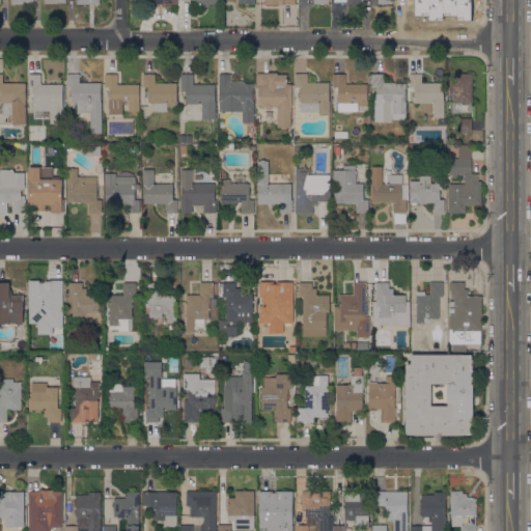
[(467,0),(467,2),(466,2),(467,14),(445,15),(445,1),(438,2),(438,0),(467,0)]
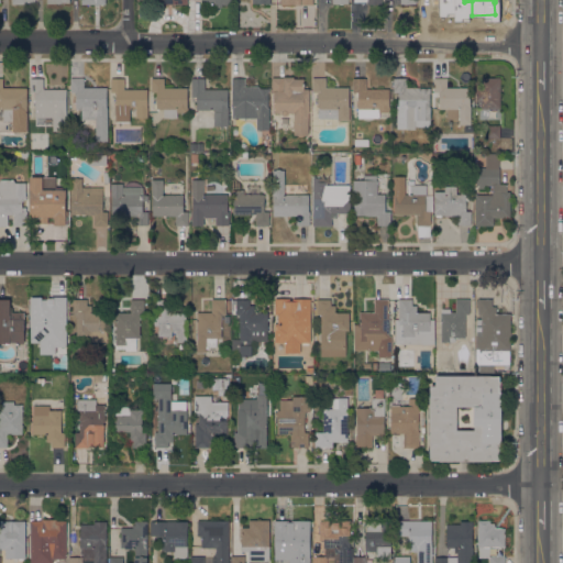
[(294,113),(293,113),(290,112),(288,112),(287,113),(286,114),(283,114),(282,114),(280,112),(280,111),(273,111),(273,101),(272,101),(272,88),(272,77),(277,77),(283,77),(283,76),(291,76),(294,76),(294,78),(302,78),(302,85),(304,85),(304,88),(309,88),(309,89),(309,113),(308,113),(308,134),(294,134),(294,113)]
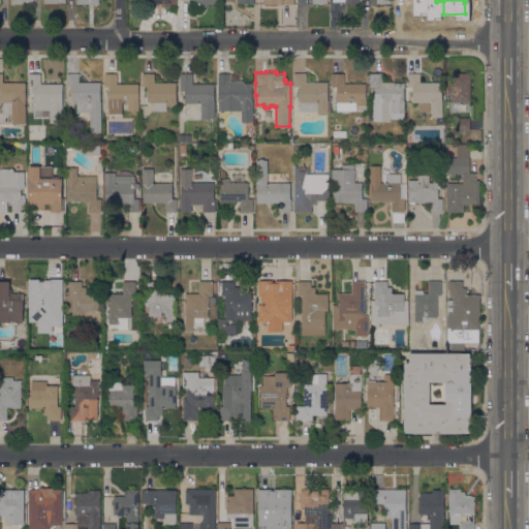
[(67,105),(67,89),(64,89),(64,74),(66,74),(66,72),(71,72),(80,72),(80,82),(100,82),(100,100),(101,100),(101,132),(98,132),(98,133),(88,133),(88,115),(75,115),(75,105),(67,105)]
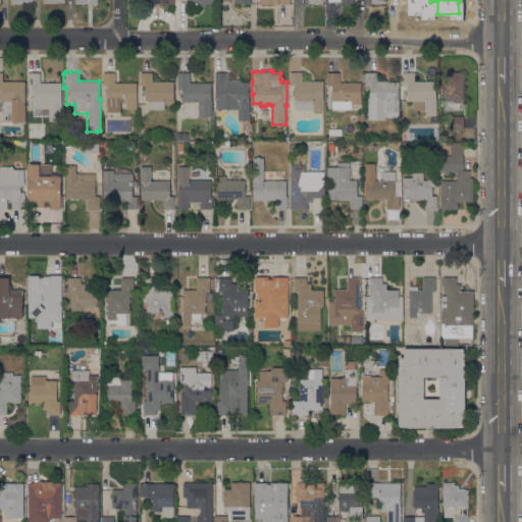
[(323,81),(323,84),(323,99),(324,111),(313,111),(313,109),(295,110),(295,85),(290,85),(290,84),(290,72),(295,72),(301,71),(302,71),(302,81),(311,81),(312,81),(313,81),(323,81)]
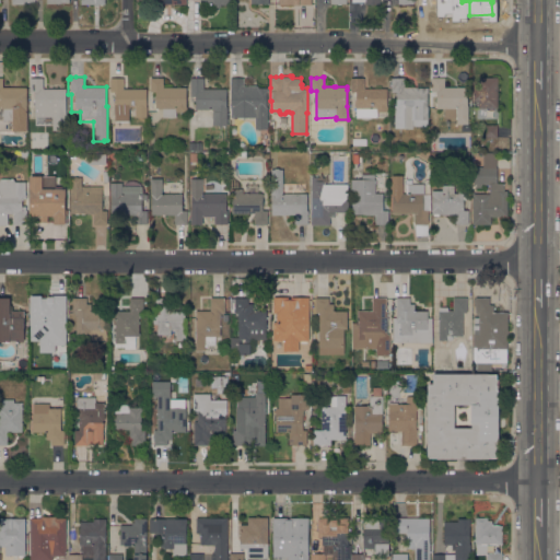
[(498,108),(480,108),(480,107),(478,107),(478,101),(474,101),(474,85),(479,85),(479,83),(480,83),(480,77),(498,77),(498,108)]
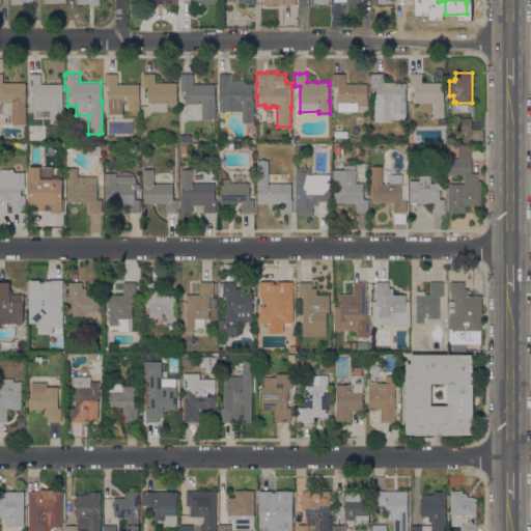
[(24,123),(24,127),(10,127),(10,114),(3,114),(3,105),(0,105),(0,74),(3,74),(3,82),(26,82),(26,123),(24,123)]
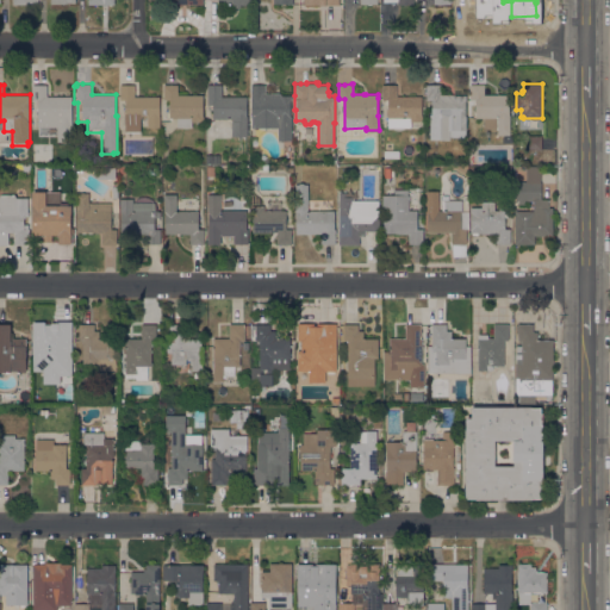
[(48,97),(73,97),(73,122),(72,122),(72,124),(58,124),(58,120),(37,120),(37,101),(32,101),(32,88),(33,88),(33,85),(39,85),(48,85),(48,97)]
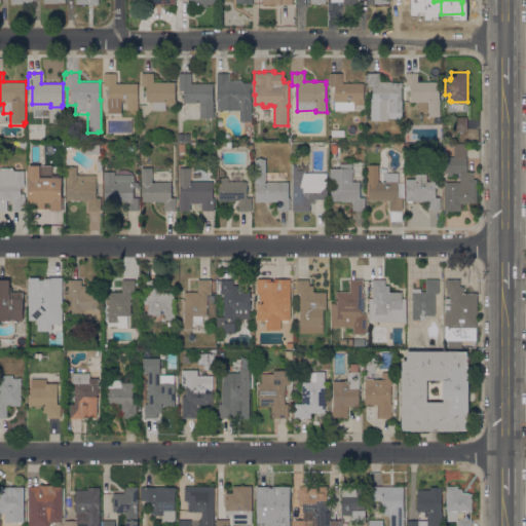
[(127,102),(121,102),(121,113),(108,113),(108,85),(104,85),(104,73),(110,73),(116,73),(116,83),(117,83),(119,83),(137,83),(137,84),(137,109),(127,109),(127,102)]
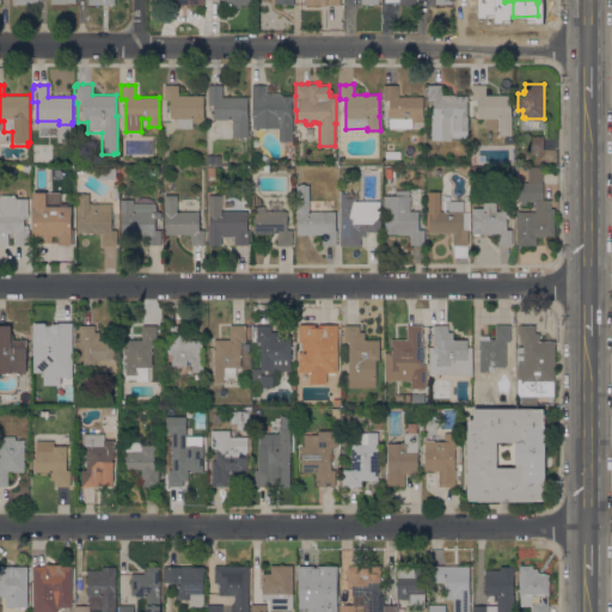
[(165,86),(165,85),(171,85),(178,85),(178,95),(190,95),(203,95),(203,116),(204,116),(204,122),(191,122),(191,118),(170,118),(170,101),(164,101),(163,86),(165,86)]
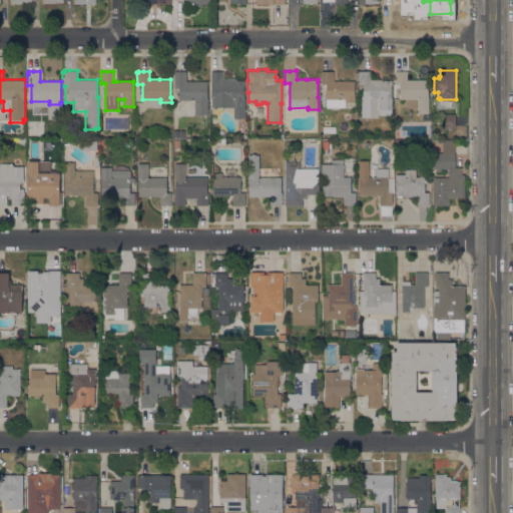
[(175,90),(173,90),(173,72),(174,72),(174,71),(187,71),(187,81),(207,81),(207,83),(207,97),(208,97),(208,106),(208,114),(205,114),(205,117),(193,117),(193,102),(176,102),(176,92),(175,92),(175,90)]
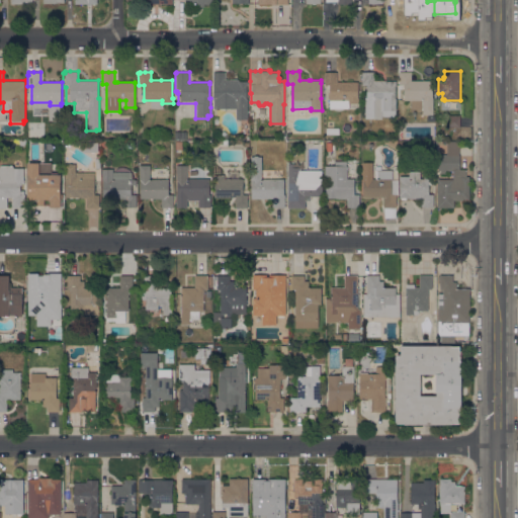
[(239,81),(248,81),(248,85),(247,85),(247,99),(248,99),(248,120),(236,120),(236,108),(213,108),(213,107),(213,83),(212,72),(218,72),(226,72),(226,79),(238,79),(239,81)]
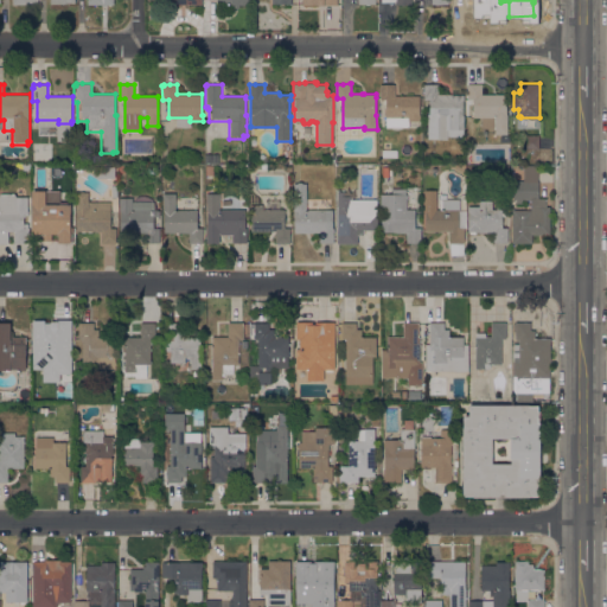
[(395,96),(397,96),(420,96),(420,97),(421,121),(409,121),(409,127),(387,127),(387,108),(384,108),(384,106),(387,106),(387,103),(384,103),(384,100),(381,100),(381,97),(381,84),(382,84),(387,84),(395,84),(395,96)]
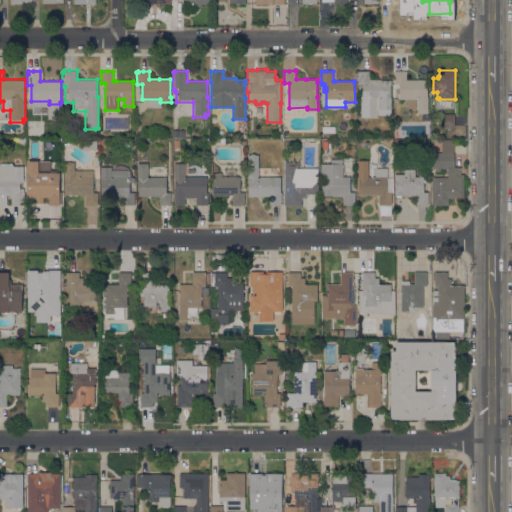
[(392,79),(391,109),(390,109),(390,115),(378,115),(378,117),(361,117),(361,96),(362,96),(362,84),(358,84),(358,82),(358,71),(364,71),(370,71),(370,79),(392,79)]
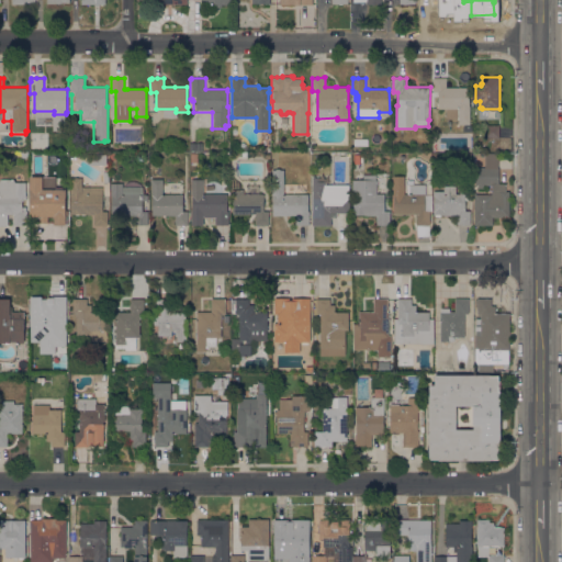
[(470,87),(470,105),(470,124),(459,124),(458,119),(446,119),(446,109),(438,109),(438,92),(434,92),(434,78),(439,78),(447,78),(447,87),(457,87),(470,87)]
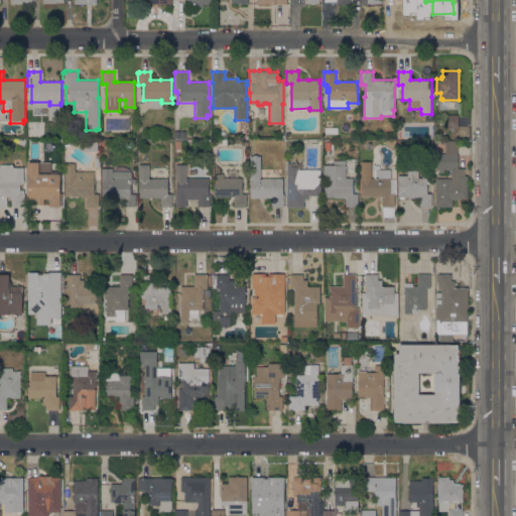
[(459,115),(459,126),(459,127),(456,127),(445,127),(444,115),(459,115)]
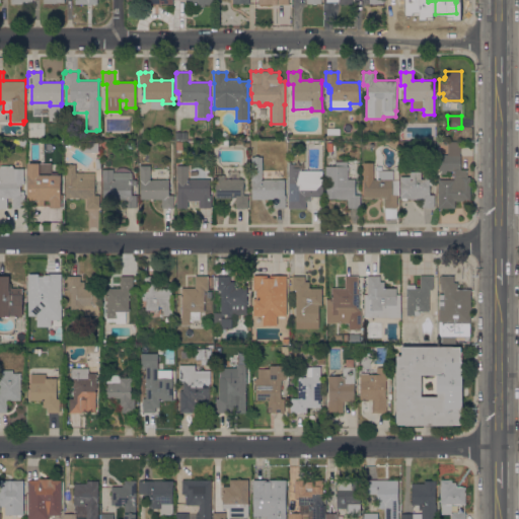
[(472,129),(472,139),(460,139),(460,129),(472,129)]
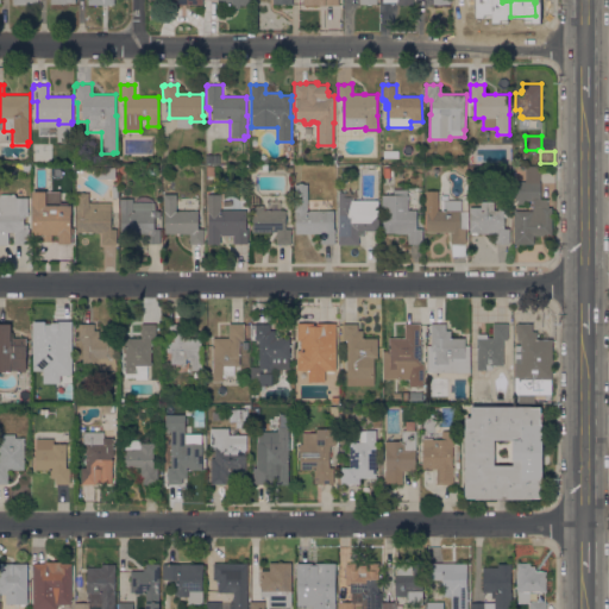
[(515,200),(515,181),(525,181),(526,180),(526,165),(540,165),(540,182),(541,199),(548,199),(548,207),(552,207),(552,236),(532,236),(533,244),(531,244),(514,244),(514,217),(514,211),(533,211),(532,201),(525,201),(525,205),(518,205),(518,201),(515,201),(515,200)]
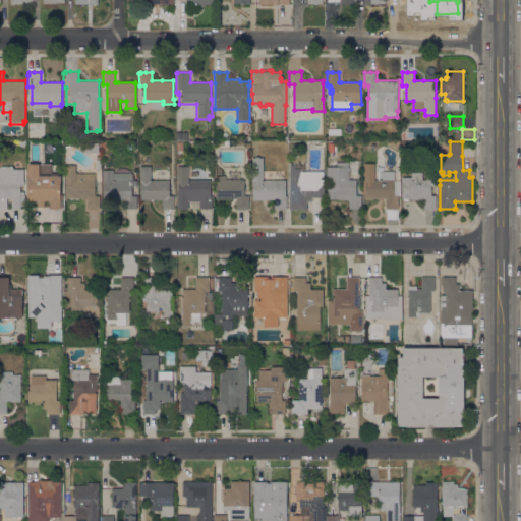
[(80,151),(80,143),(99,143),(99,153),(96,153),(96,154),(92,154),(92,153),(83,153),(80,151)]
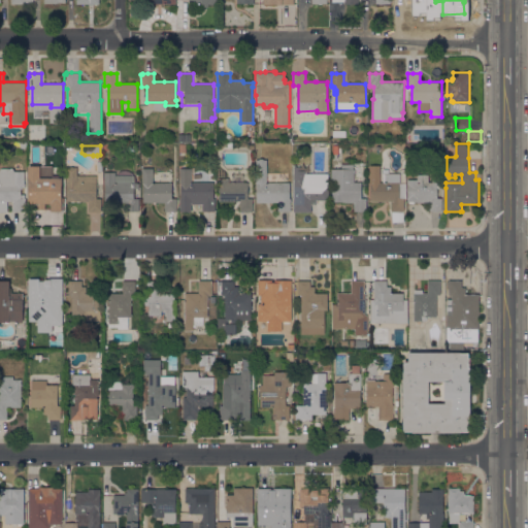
[(291,198),(291,211),(278,211),(278,202),(256,202),(257,184),(256,184),(256,160),(267,160),(267,182),(290,183),(290,198),(291,198)]
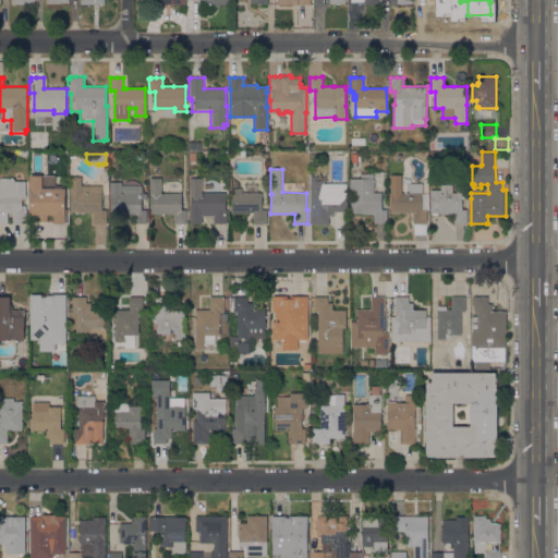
[(383,192),(381,209),(387,209),(387,223),(374,223),(374,214),(361,214),(361,213),(350,213),(351,194),(350,194),(350,178),(361,179),(361,173),(373,173),(373,179),(374,179),(374,192),(383,192)]
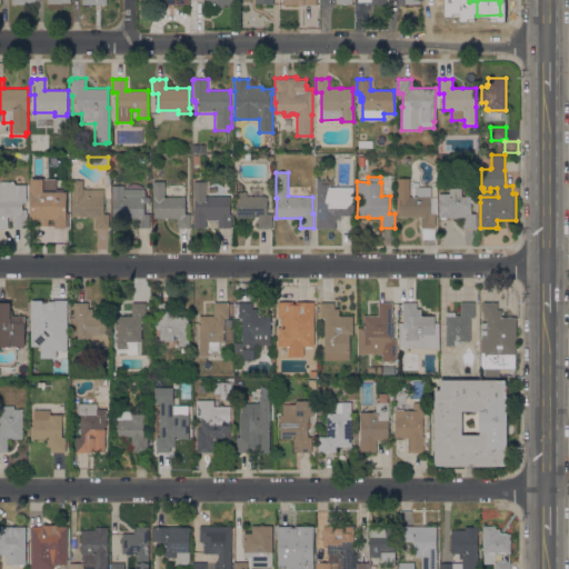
[(45,178),(45,191),(59,191),(59,189),(66,189),(66,191),(69,191),(69,228),(66,228),(66,229),(55,229),(55,221),(50,221),(50,226),(42,226),(42,221),(29,221),(29,180),(32,180),(32,178),(45,178)]
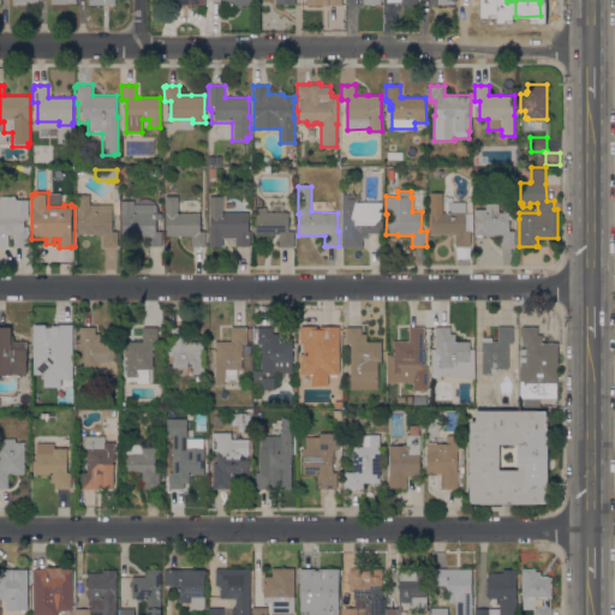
[(457,249),(454,249),(454,237),(429,237),(429,212),(430,212),(430,208),(430,192),(442,192),(442,208),(442,212),(446,212),(446,202),(466,202),(466,213),(465,226),(467,226),(467,231),(471,231),(471,244),(471,246),(470,246),(470,249),(470,260),(457,258),(457,249)]
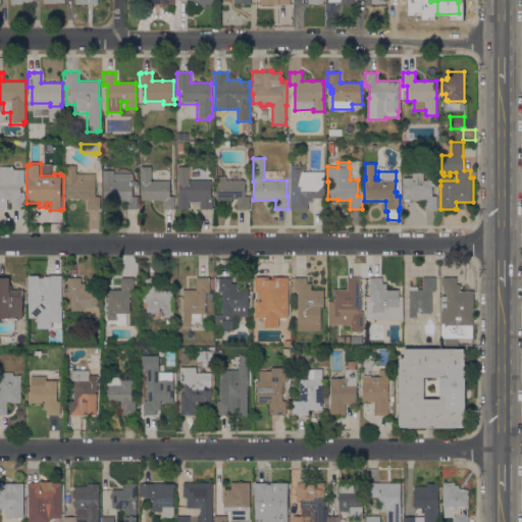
[(298,164),(298,168),(303,168),(303,171),(309,171),(309,174),(323,174),(323,184),(324,184),(324,198),(312,198),(312,202),(308,202),(308,209),(291,209),(290,164),(298,164)]
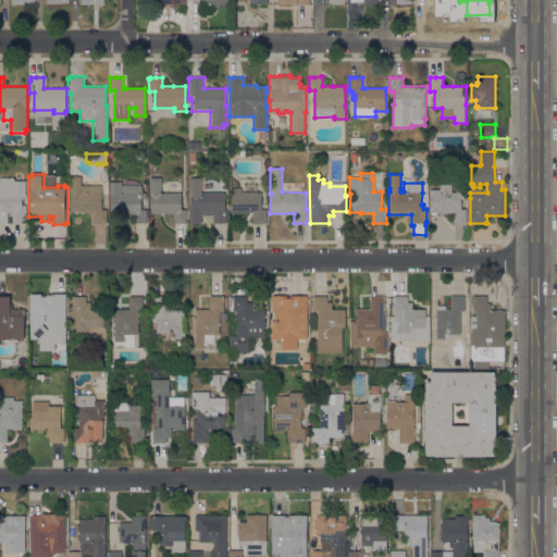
[(82,176),(82,185),(102,185),(102,209),(107,209),(107,223),(104,223),(104,225),(90,224),(91,214),(69,214),(70,177),(70,176),(82,176)]
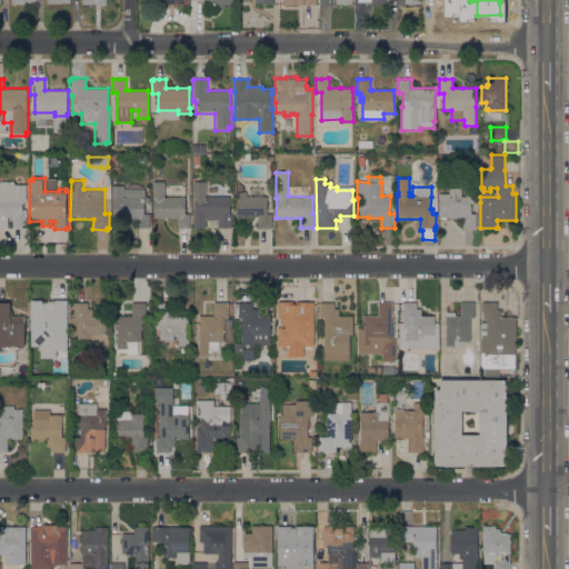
[(0,181),(13,181),(15,181),(16,185),(26,185),(27,185),(26,197),(27,197),(27,202),(26,202),(25,202),(25,203),(23,203),(23,205),(27,205),(26,209),(27,209),(27,213),(28,213),(28,228),(13,228),(13,217),(8,217),(8,229),(0,229),(0,181)]
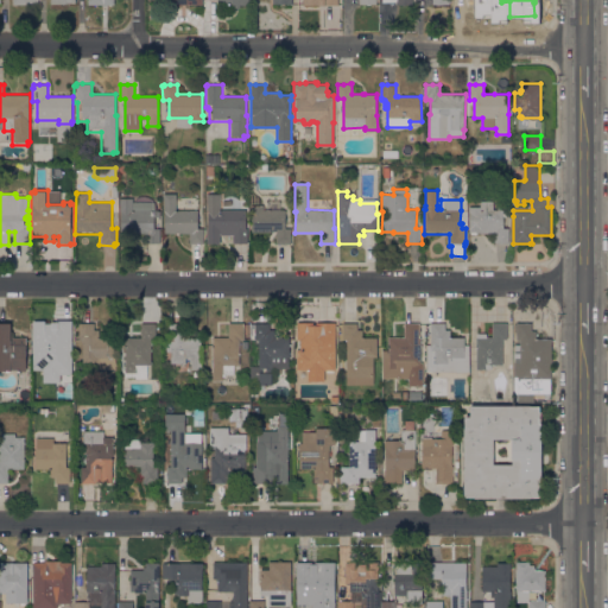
[(202,244),(202,245),(189,245),(189,235),(163,235),(162,197),(164,197),(164,194),(176,194),(176,210),(198,210),(197,228),(203,228),(203,244),(202,244)]
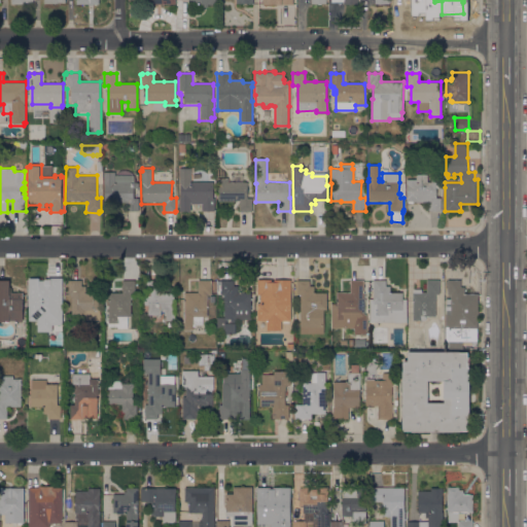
[(189,211),(189,212),(178,213),(178,169),(179,169),(179,168),(190,168),(190,169),(191,169),(191,181),(209,181),(209,198),(214,198),(214,200),(216,200),(216,210),(213,210),(213,212),(202,212),(201,211),(189,211)]
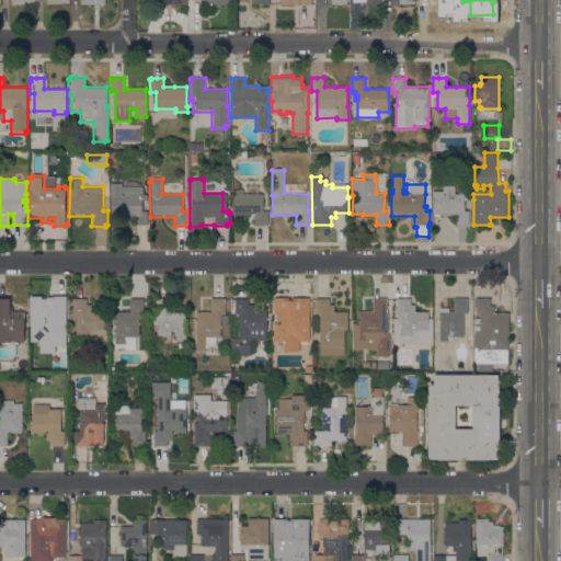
[(111,183),(123,183),(123,186),(126,182),(129,181),(132,181),(135,181),(137,181),(140,183),(142,186),(145,192),(145,194),(148,194),(148,201),(142,201),(142,210),(148,210),(148,224),(147,224),(147,226),(135,226),(135,225),(135,215),(111,216),(110,183),(111,183)]
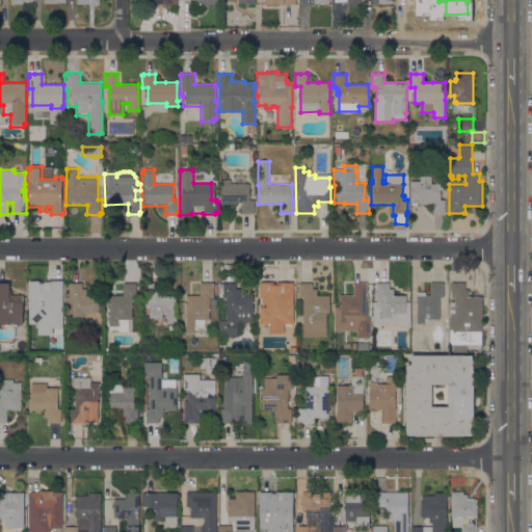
[(231,184),(231,179),(219,179),(219,203),(242,203),(242,212),(255,212),(255,200),(249,200),(249,184),(245,184),(245,176),(233,176),(233,184),(231,184)]
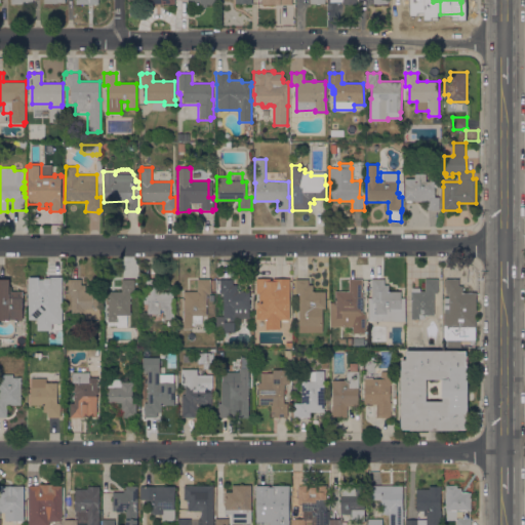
[(414,178),(414,174),(415,174),(415,173),(426,173),(426,179),(435,179),(435,197),(439,197),(439,210),(427,210),(427,202),(411,201),(411,202),(406,202),(406,201),(405,201),(405,190),(406,190),(406,183),(405,183),(405,179),(405,178),(414,178)]
